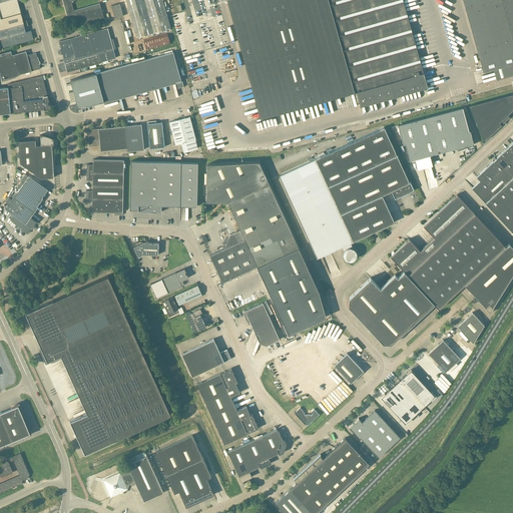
[(0,0),(0,48),(33,39),(31,30),(26,32),(24,26),(23,21),(17,1),(20,0),(0,0)]
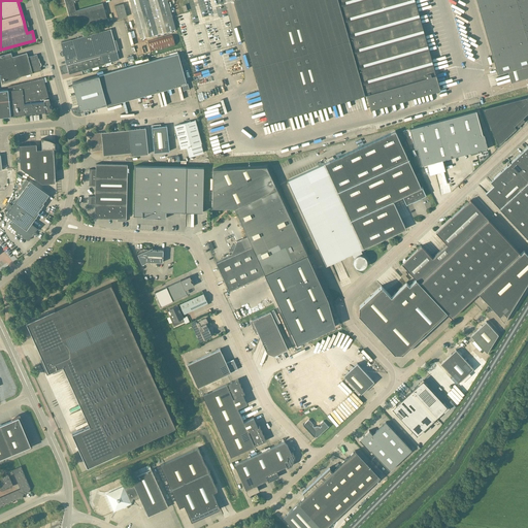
[(80,28),(80,26),(107,19),(103,3),(75,10),(73,1),(75,0),(64,0),(70,23),(78,21),(79,26),(60,31),(61,34),(80,28)]
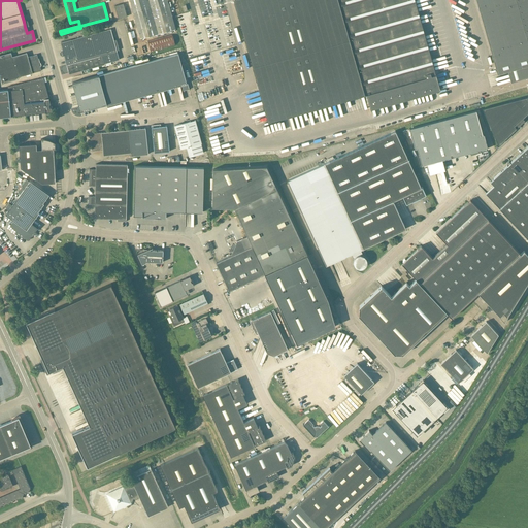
[(129,0),(140,38),(175,29),(167,0),(129,0)]
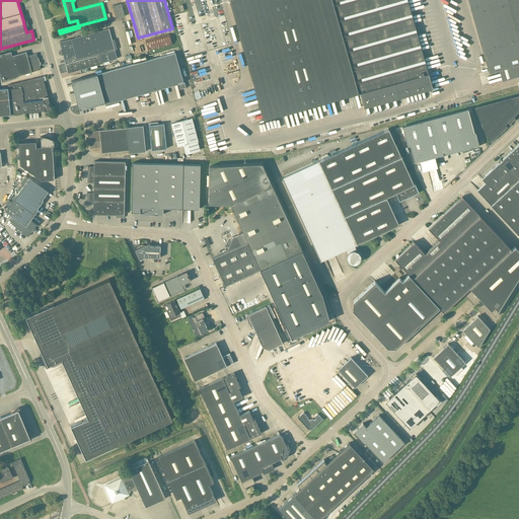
[(264,120),(342,97),(359,93),(331,0),(233,0),(230,1),(264,120)]
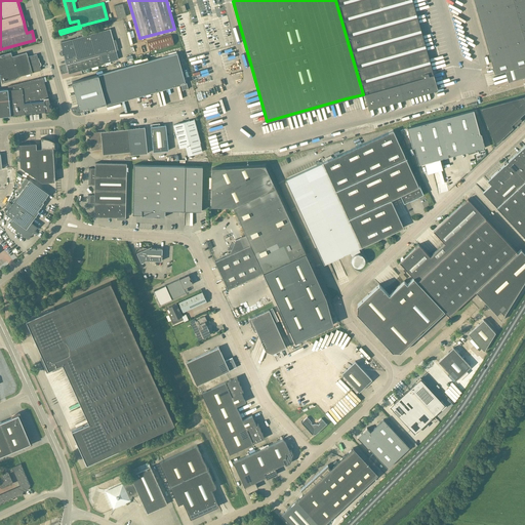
[(433,74),(412,0),(337,0),(364,93),(433,74)]
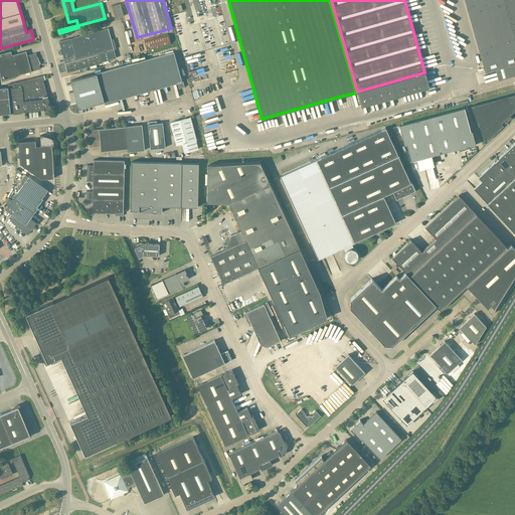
[(514,0),(464,0),(484,70),(494,67),(497,79),(514,74),(514,0)]
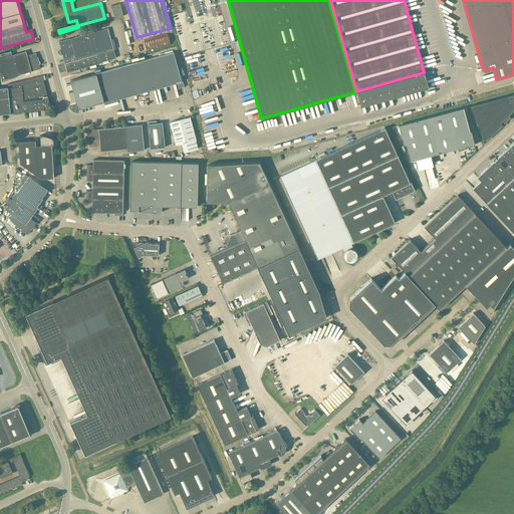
[(120,3),(111,6),(115,18),(123,16),(120,3)]
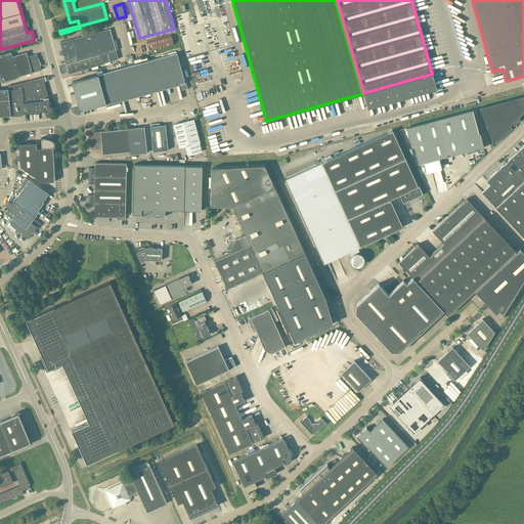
[(69,73),(103,63),(101,56),(117,52),(110,29),(60,42),(69,73)]
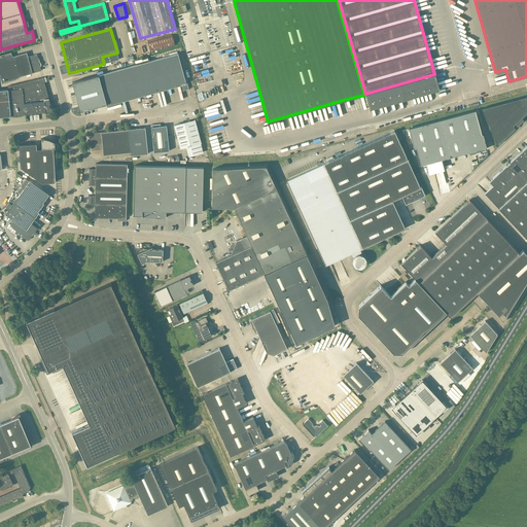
[(150,53),(175,45),(172,35),(147,41),(150,53)]
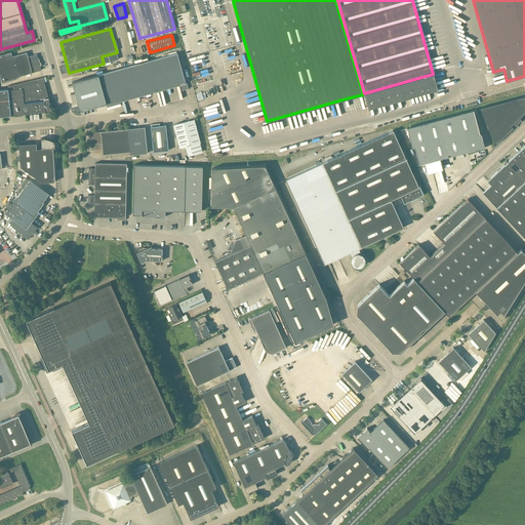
[(18,79),(17,77),(41,70),(37,54),(28,56),(27,52),(12,56),(10,52),(0,54),(0,76),(2,83),(18,79)]
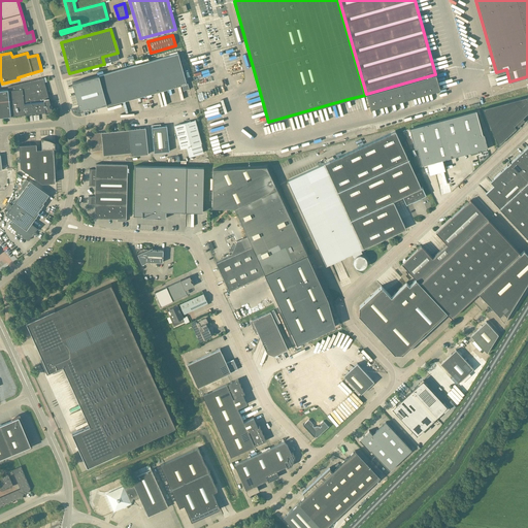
[(98,75),(72,83),(80,111),(106,104),(106,105),(182,85),(184,91),(189,89),(186,77),(185,78),(178,54),(98,75)]
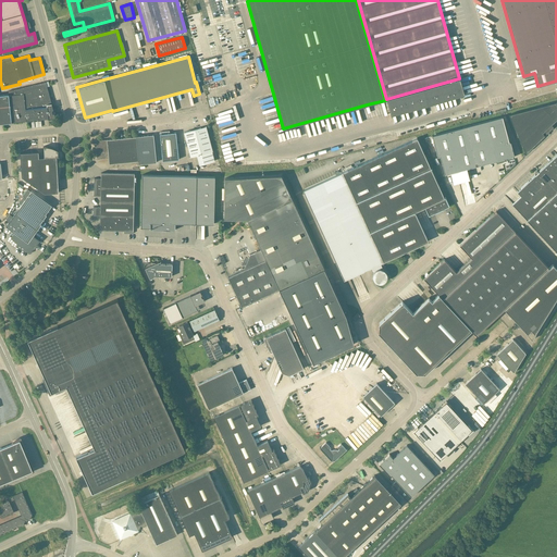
[(0,123),(11,123),(26,121),(26,120),(48,118),(54,118),(54,116),(53,113),(52,113),(51,103),(46,82),(8,91),(9,95),(0,95),(0,123)]
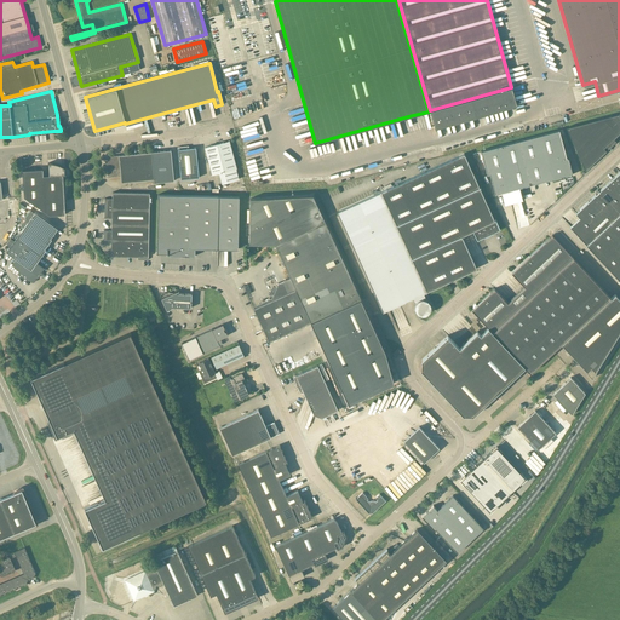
[(619,113),(566,128),(585,171),(606,150),(603,148),(619,132),(619,113)]
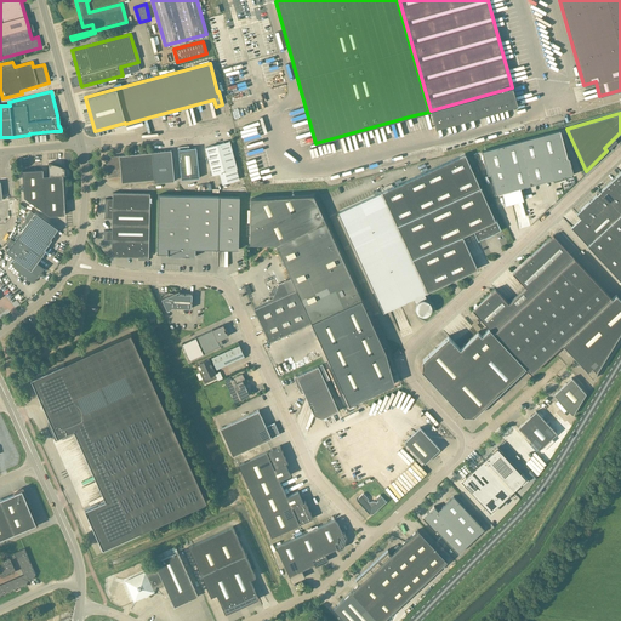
[(488,175),(490,174),(496,194),(553,180),(553,181),(574,175),(569,158),(567,159),(559,130),(482,152),(488,175)]
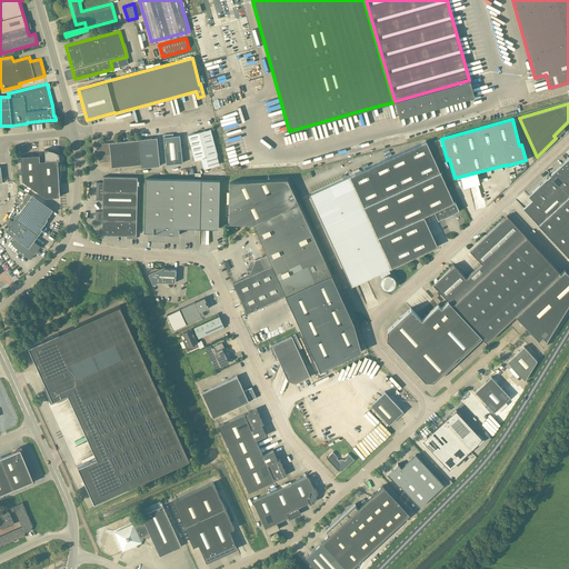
[(217,155),(210,129),(188,136),(195,160),(217,155)]
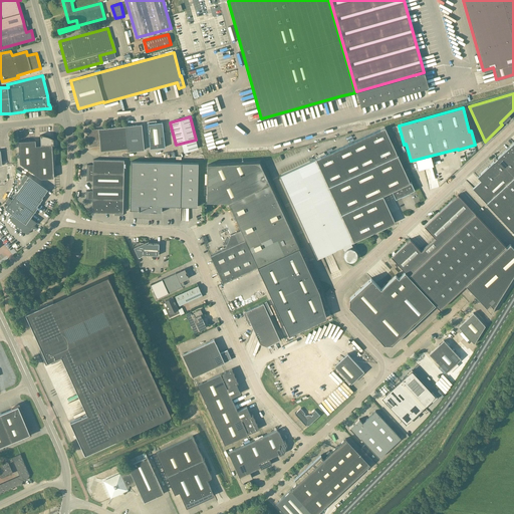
[(148,121),(148,123),(150,149),(165,148),(163,122),(157,122),(156,120),(148,121)]
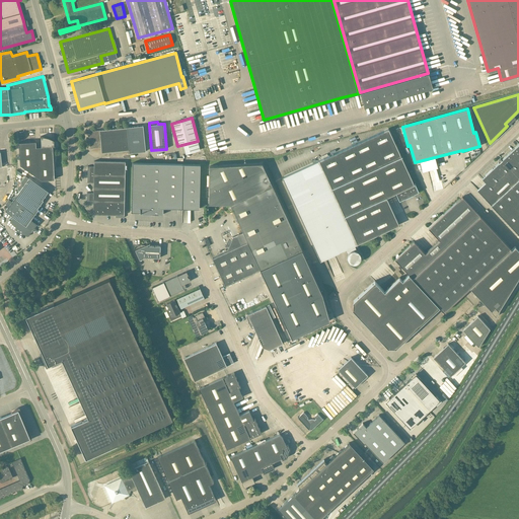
[(146,151),(143,126),(127,127),(129,150),(129,153),(146,151)]
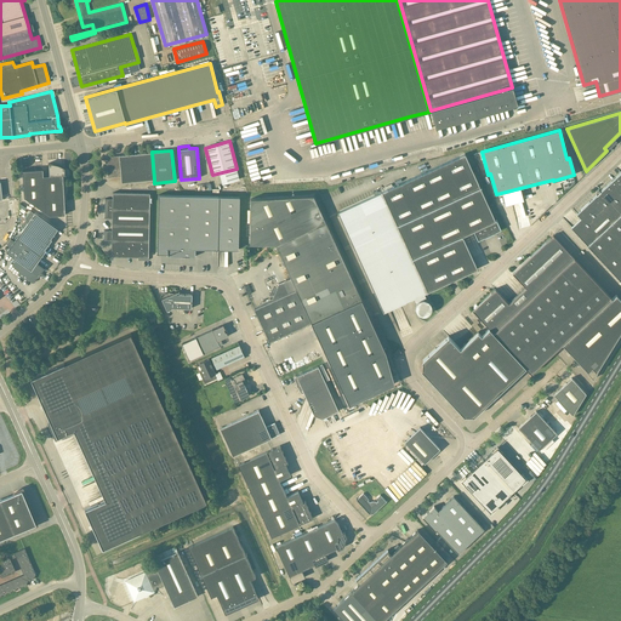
[(152,152),(119,155),(108,157),(108,164),(107,164),(108,177),(121,176),(121,182),(154,180),(152,152)]
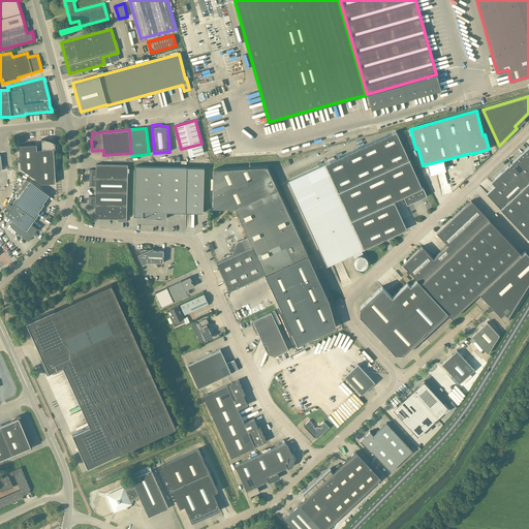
[(363,255),(362,255),(363,253),(361,250),(406,229),(394,200),(403,196),(407,205),(427,195),(423,187),(422,188),(396,131),(287,181),(327,266),(351,254),(353,258),(354,258),(354,259),(353,261),(353,262),(353,263),(354,265),(354,266),(355,267),(356,268),(358,268),(359,269),(360,269),(361,269),(362,269),(363,269),(364,268),(365,268),(366,267),(367,266),(367,265),(367,263),(367,262),(367,261),(367,259),(367,258),(366,257),(365,257),(364,256),(363,255)]
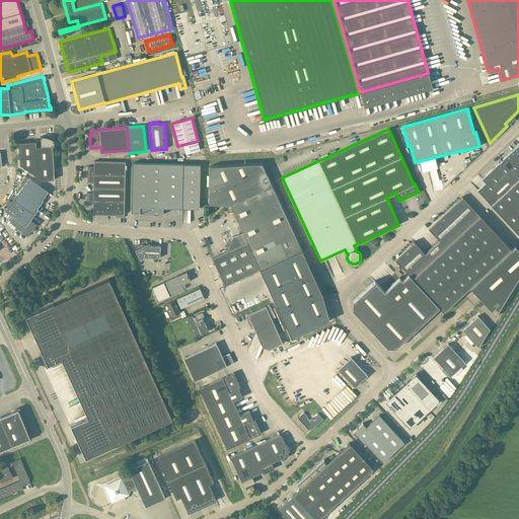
[(45,137),(41,136),(41,137),(42,147),(36,147),(35,142),(19,143),(20,164),(42,180),(55,179),(53,148),(56,148),(56,147),(55,147),(54,141),(55,141),(52,139),(48,137),(45,137)]
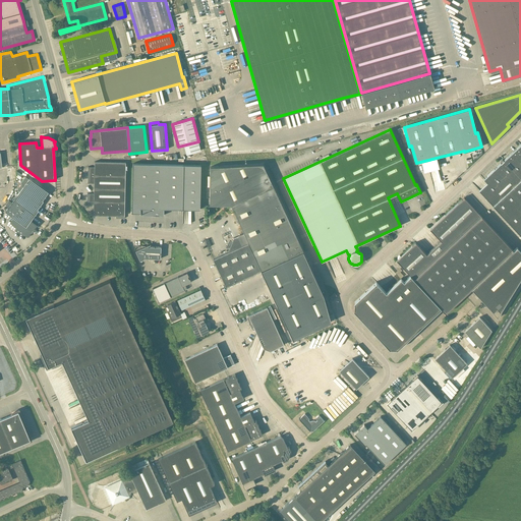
[(520,145),(483,179),(487,182),(478,190),(520,235),(520,145)]
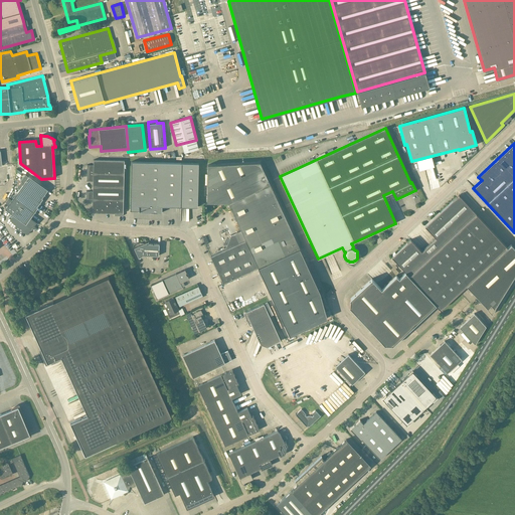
[(87,199),(93,199),(93,208),(96,212),(115,213),(115,215),(123,215),(124,161),(94,160),(94,165),(88,165),(87,181),(93,181),(93,191),(87,191),(87,199)]
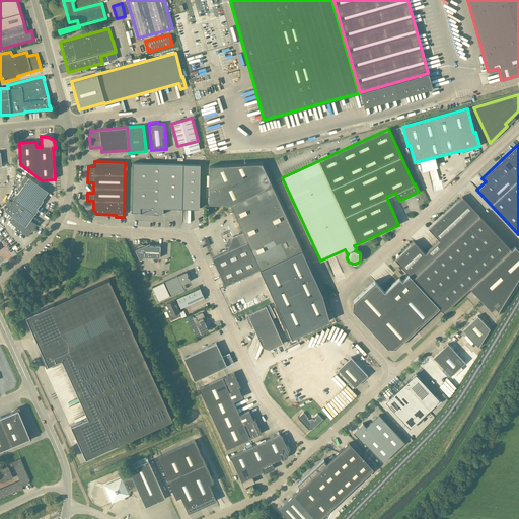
[(163,208),(181,208),(199,209),(200,164),(150,163),(132,163),(131,212),(140,212),(140,214),(163,214),(163,208)]
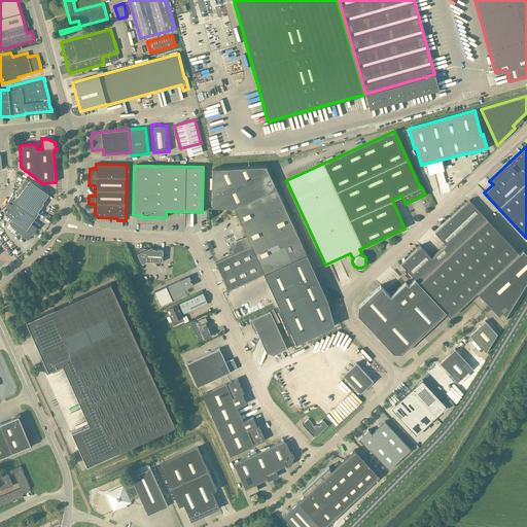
[(327,299),(307,254),(268,170),(266,166),(212,169),(212,207),(234,207),(251,245),(215,261),(229,289),(264,273),(296,343),(335,325),(327,299)]
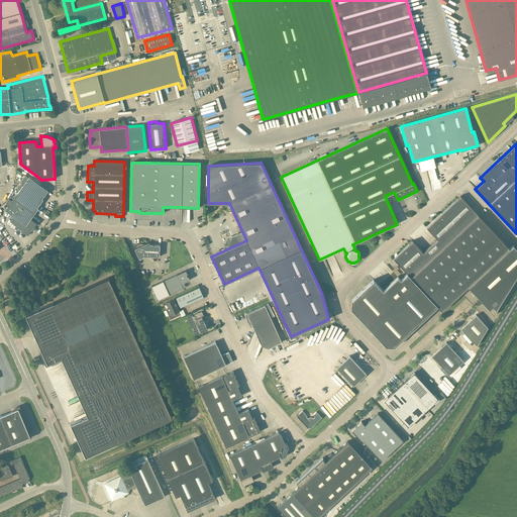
[(23,185),(11,202),(5,210),(13,215),(10,220),(17,226),(15,228),(18,230),(21,232),(24,232),(27,232),(30,231),(33,230),(35,228),(34,226),(35,225),(36,223),(30,218),(38,208),(37,207),(43,199),(42,199),(47,191),(29,177),(28,178),(25,176),(20,182),(23,185)]
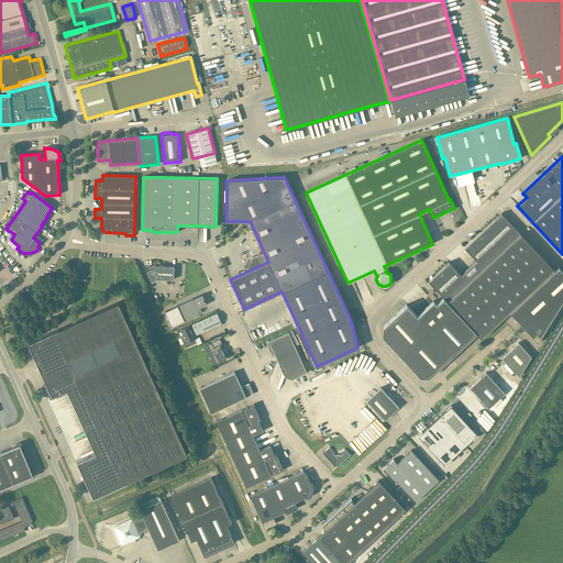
[(554,271),(501,213),(464,247),(476,261),(461,275),(449,262),(428,282),(443,297),(443,298),(476,333),(481,338),(509,312),(532,337),(532,338),(538,343),(541,337),(540,337),(562,299),(562,272),(559,267),(554,271)]
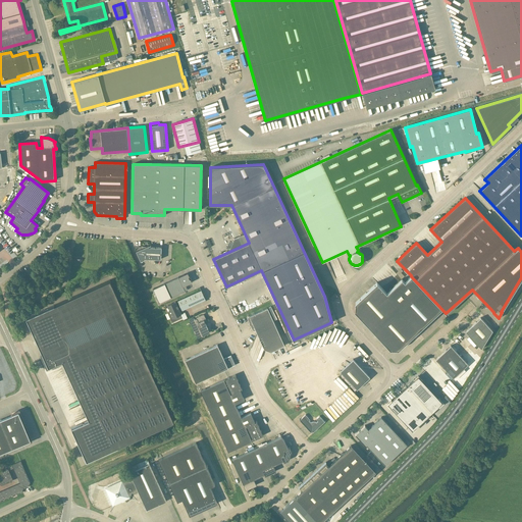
[(141,261),(144,260),(144,258),(160,259),(161,248),(150,247),(149,247),(149,246),(136,251),(141,261)]
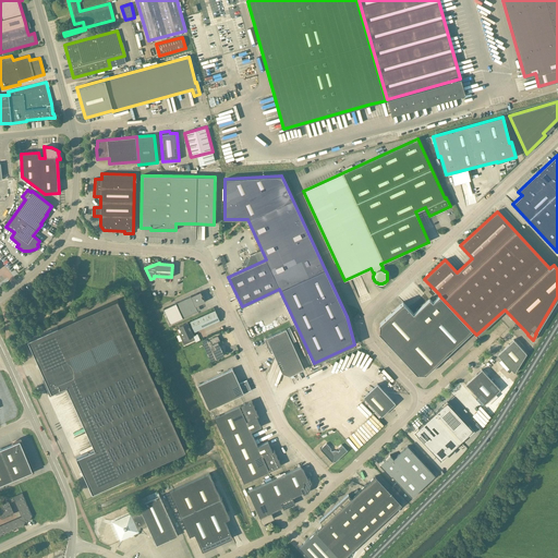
[(201,292),(164,308),(170,324),(197,311),(195,306),(205,302),(203,298),(202,299),(201,295),(202,295),(201,292)]
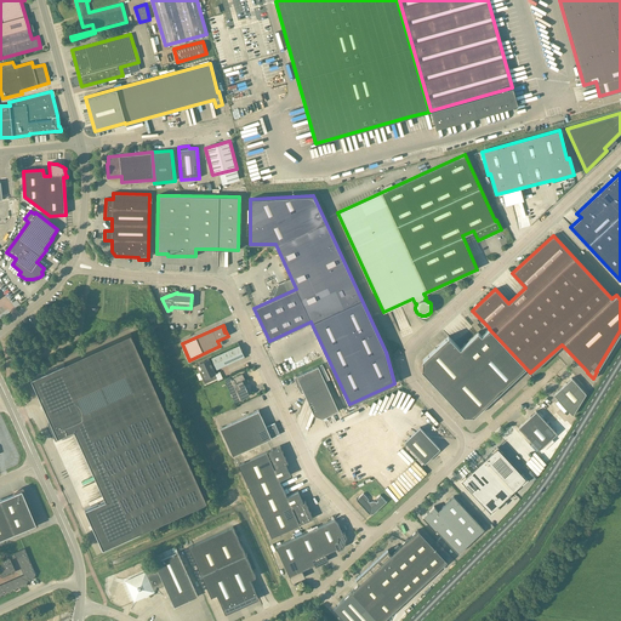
[(473,416),(525,368),(489,329),(480,335),(478,331),(460,348),(448,336),(421,360),(422,362),(422,369),(421,370),(465,416),(465,415),(472,415),(473,416)]
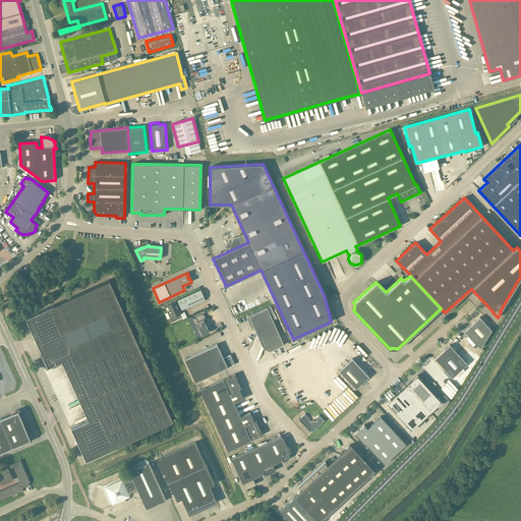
[(110,279),(25,316),(42,352),(40,353),(47,367),(62,360),(89,418),(71,426),(87,460),(173,420),(110,279)]
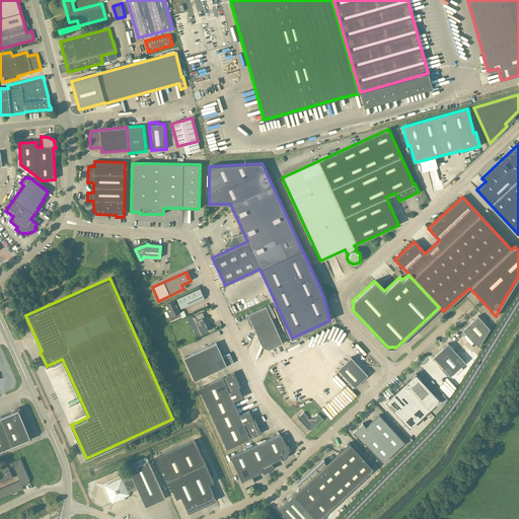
[(176,299),(177,300),(179,305),(180,308),(204,298),(200,289),(176,299)]
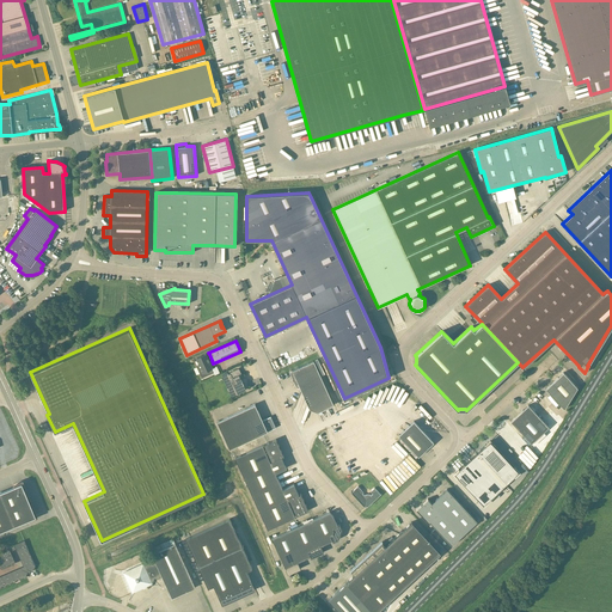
[(202,373),(212,368),(206,354),(196,359),(202,373)]
